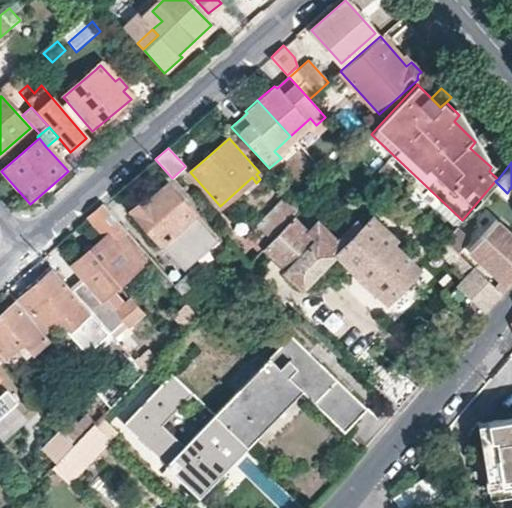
[(219,241),(167,184),(149,200),(146,196),(130,211),(185,271),(219,241)]
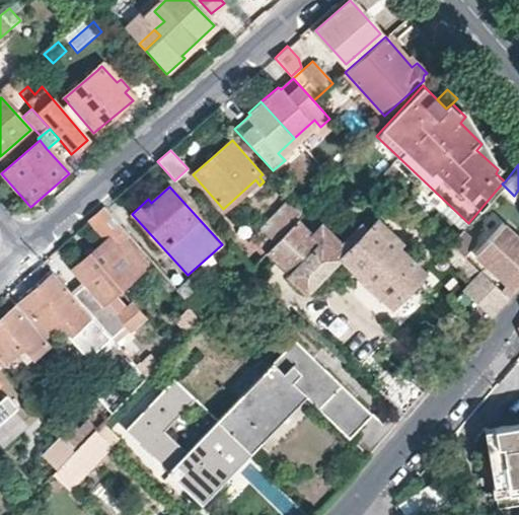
[(262,248),(306,208),(303,204),(295,211),(289,202),(250,236),(262,248)]
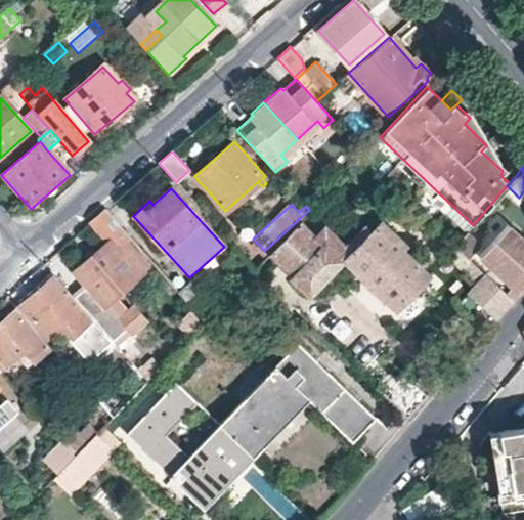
[(130,236),(106,210),(92,223),(105,237),(73,267),(89,286),(108,308),(124,294),(151,270),(126,241),(130,236)]
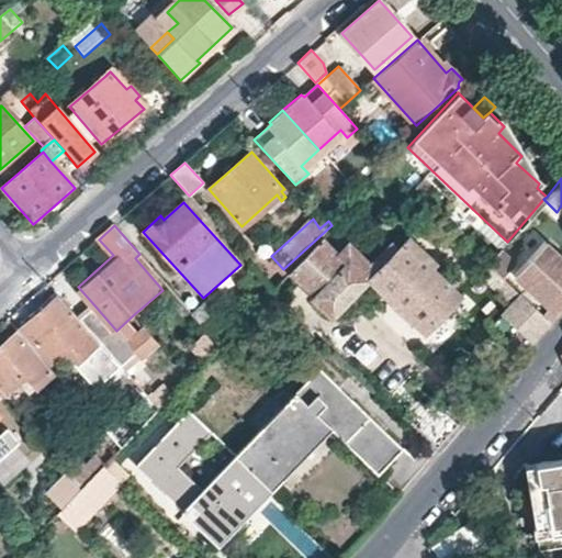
[(370,266),(347,244),(336,256),(319,240),(290,269),(315,293),(310,298),(333,320),(370,279),(383,266),(375,259),(370,266)]
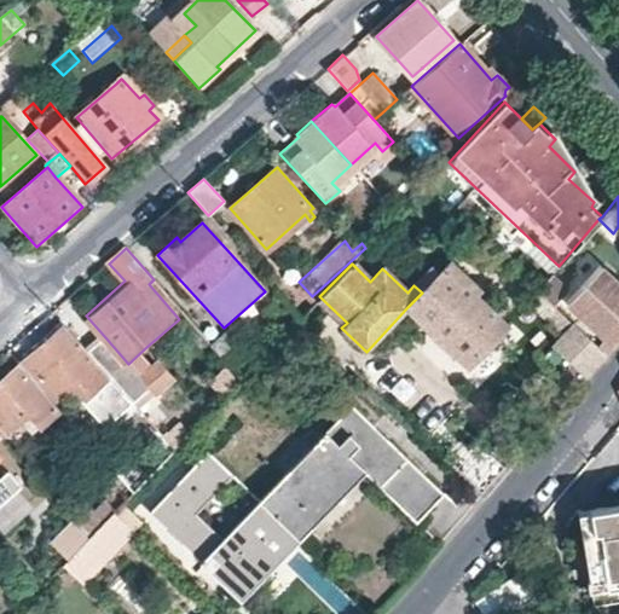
[(505,326),(473,295),(478,289),(450,264),(438,277),(429,270),(414,285),(422,293),(408,307),(467,365),(505,326)]
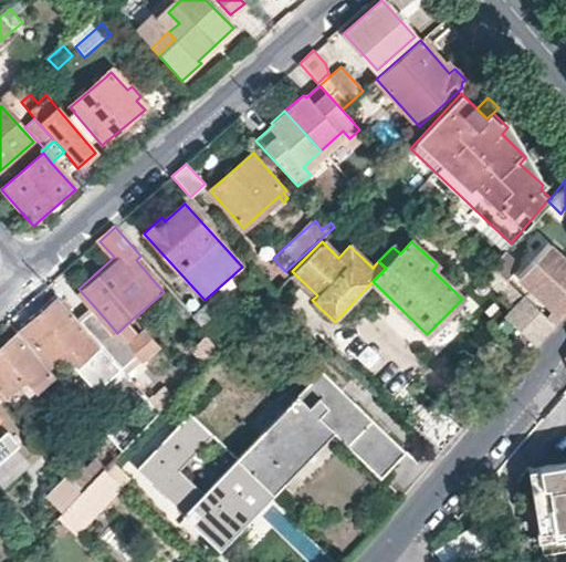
[(565,308),(565,261),(547,245),(517,279),(558,316),(565,308)]
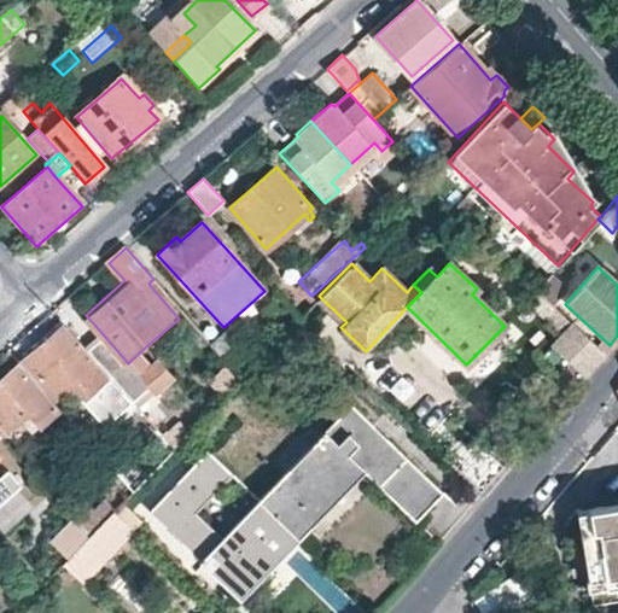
[(548,276),(535,292),(552,307),(566,292),(548,276)]
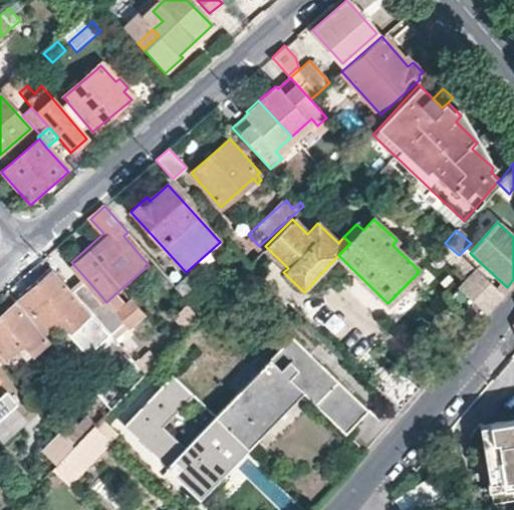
[(475,270),(459,255),(448,266),(465,281),(475,270)]
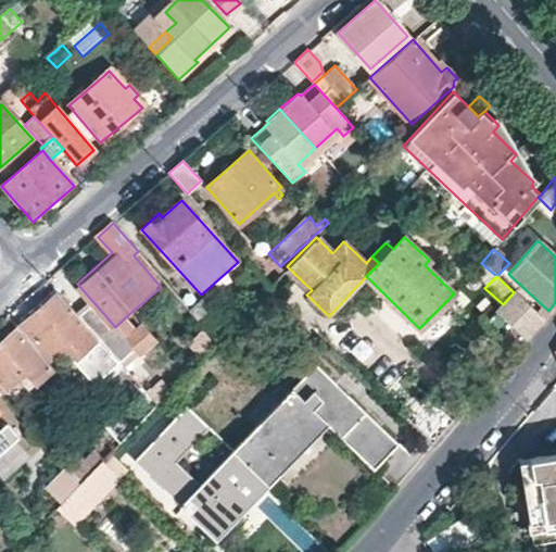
[(525,339),(542,318),(514,292),(503,304),(495,312),(525,339)]
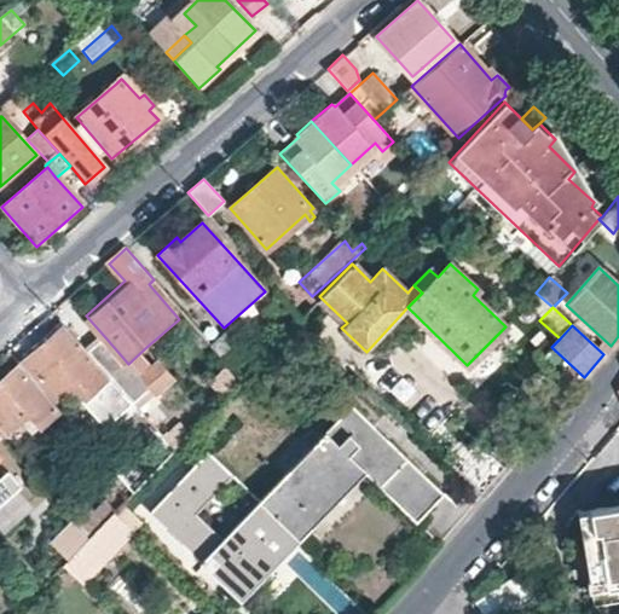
[(90,353),(65,326),(24,363),(59,401),(75,387),(90,401),(103,389),(122,411),(133,401),(90,353)]
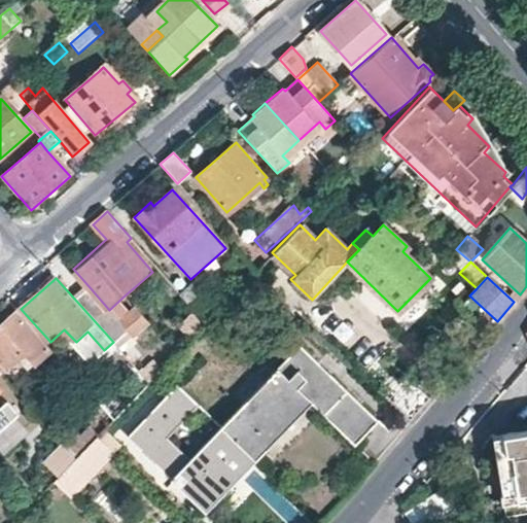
[(181,294),(206,322),(218,309),(194,282),(181,294)]
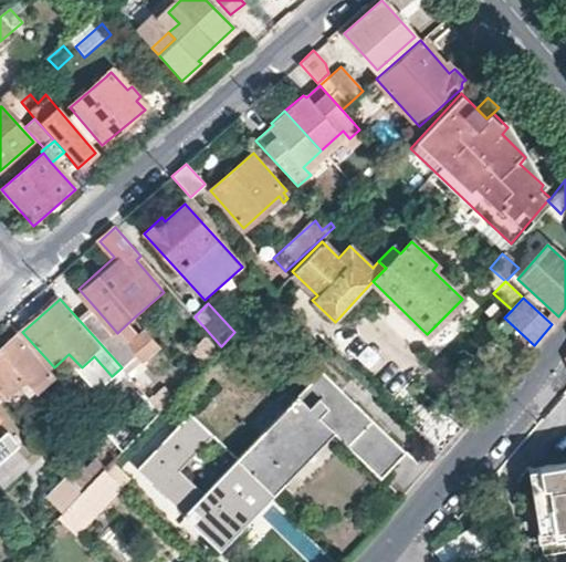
[(82,323),(122,367),(125,371),(138,358),(144,363),(161,347),(134,318),(117,333),(96,309),(82,323)]
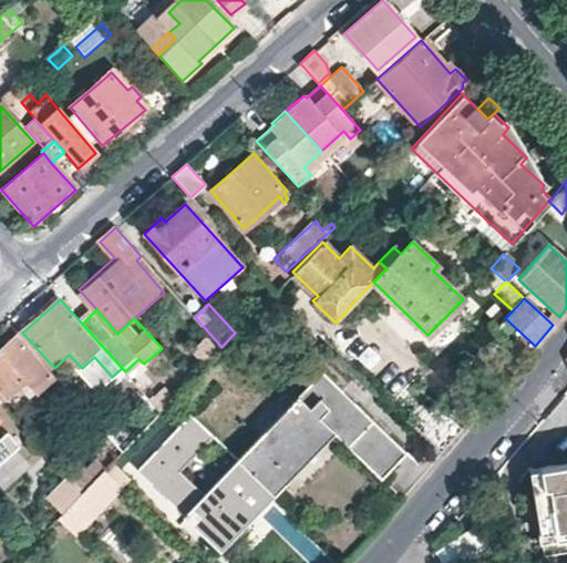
[(193,348),(206,364),(212,358),(218,350),(206,336),(193,348)]
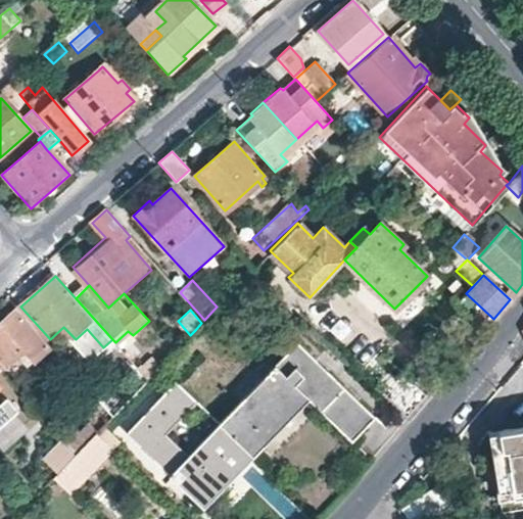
[(0,370),(3,373),(18,359),(30,371),(52,351),(14,311),(0,324),(0,370)]
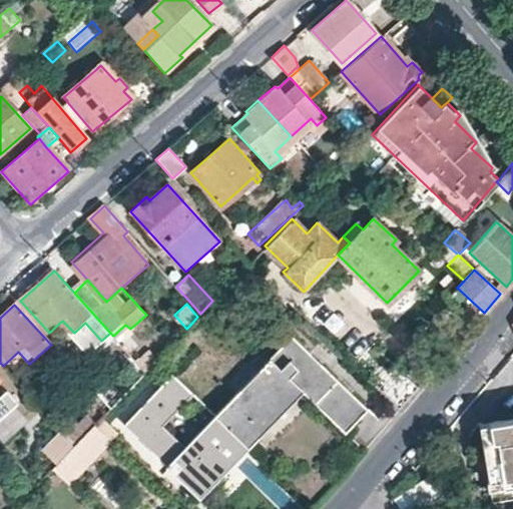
[(305,393),(365,452),(382,431),(386,426),(292,333),(214,411),(250,448),(305,393)]
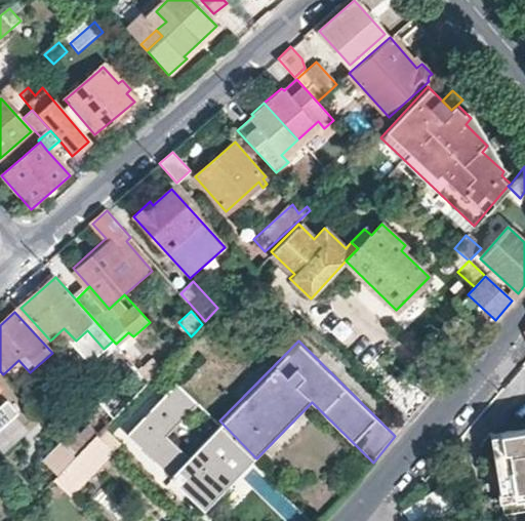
[(411,378),(391,401),(413,422),(434,400),(411,378)]
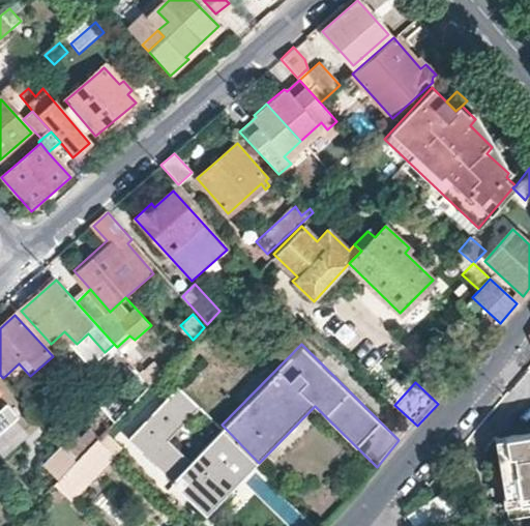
[(222,425),(180,385),(129,437),(208,515),(259,463),(222,425)]
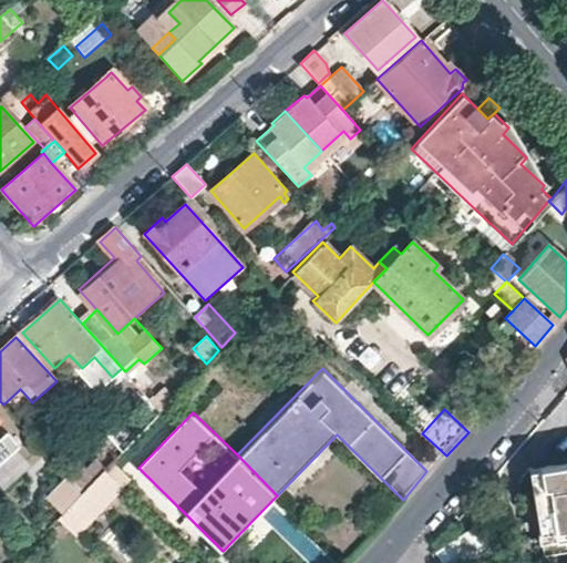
[(4,436),(0,430),(0,469),(23,449),(12,436),(4,436)]
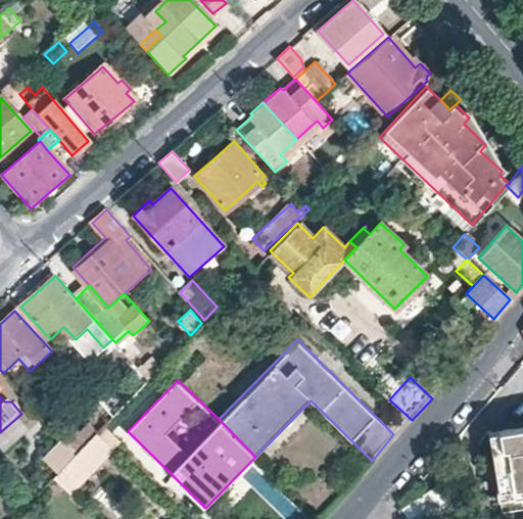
[(74,427),(61,438),(76,454),(85,444),(96,433),(87,424),(79,433),(74,427)]
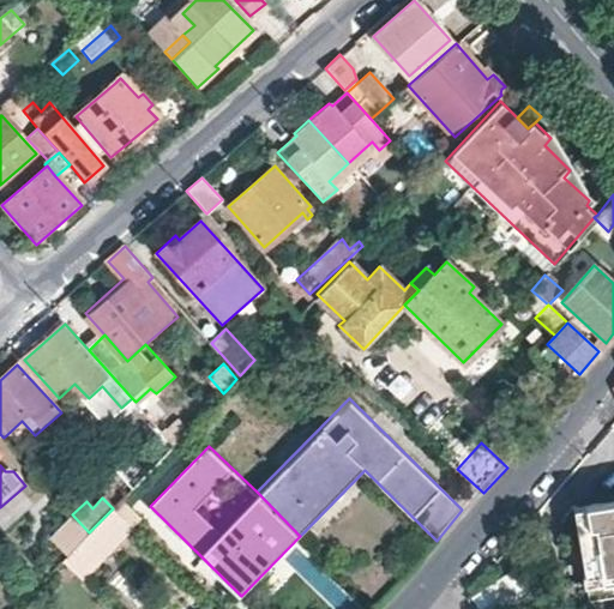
[(613,502),(612,501),(571,510),(589,603),(613,598),(613,502)]
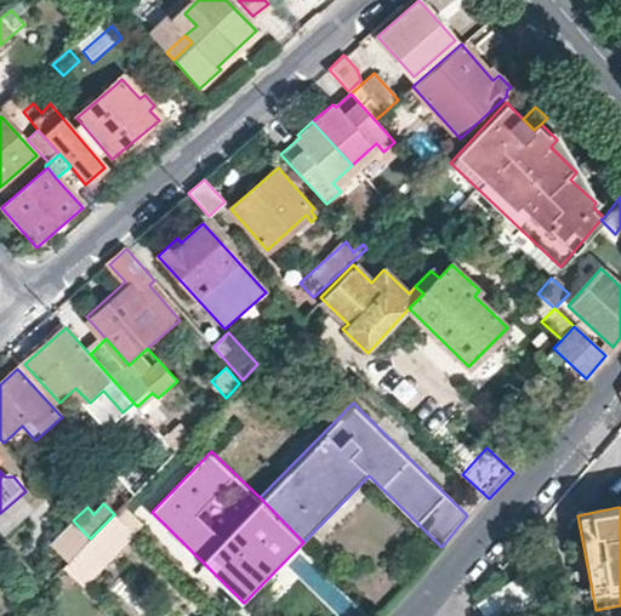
[(84,589),(137,534),(115,512),(114,514),(101,528),(90,539),(89,541),(86,542),(78,552),(62,568),(72,577),(84,589)]
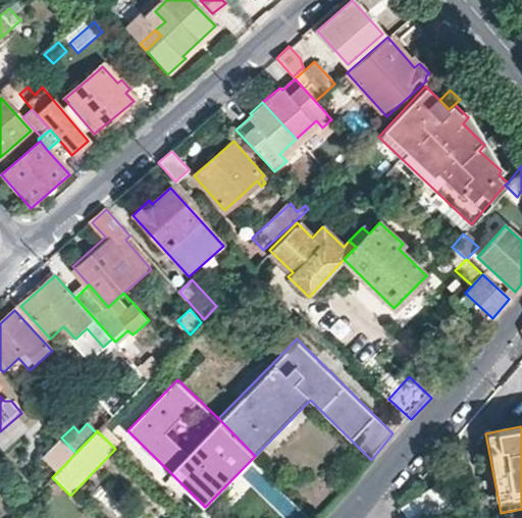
[(72,456),(74,455),(65,447),(56,455),(65,464),(72,456)]
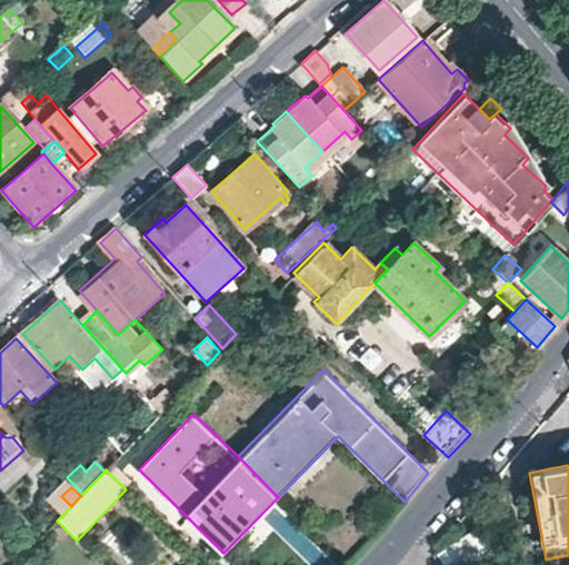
[(66,529),(57,521),(47,531),(58,539),(66,529)]
